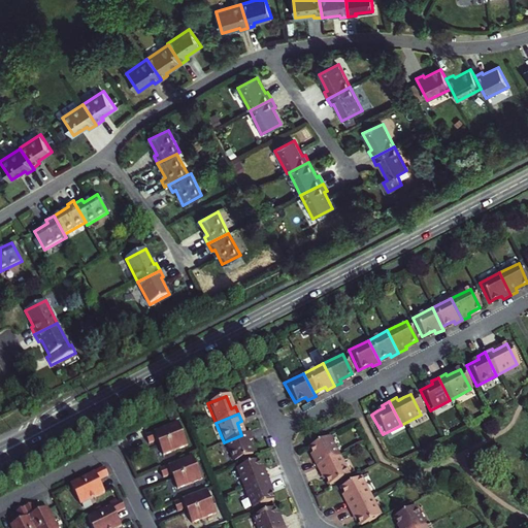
[(175,423),(142,437),(145,446),(155,441),(161,456),(185,447),(175,423)]
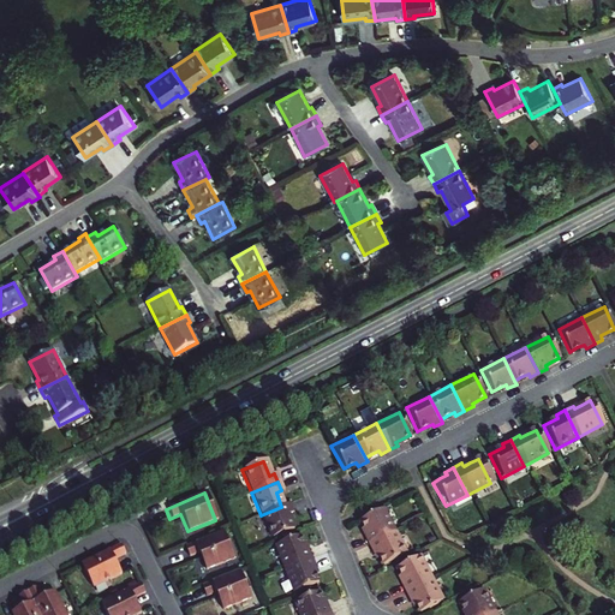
[(281,507),(261,515),(270,539),(291,531),(285,515),(291,513),(287,505),(281,507)]
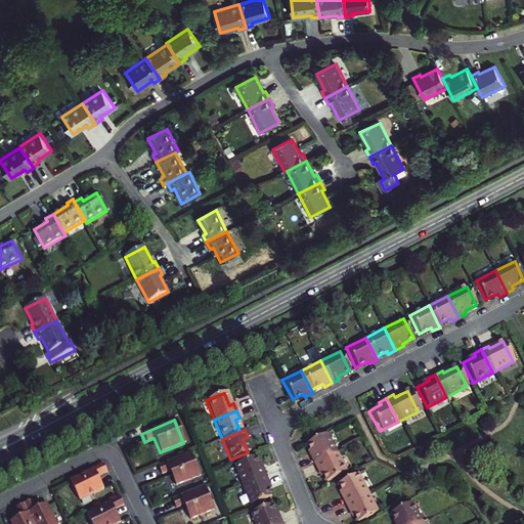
[(334,453),(323,435),(304,445),(306,450),(310,456),(307,459),(311,465),(334,453)]
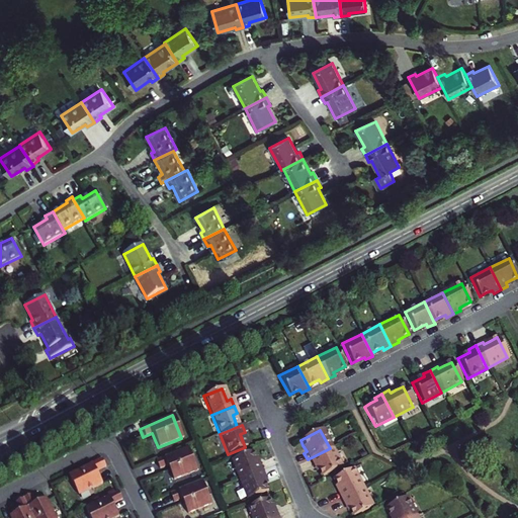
[(186,448),(154,461),(157,469),(165,466),(171,481),(195,471),(186,448)]
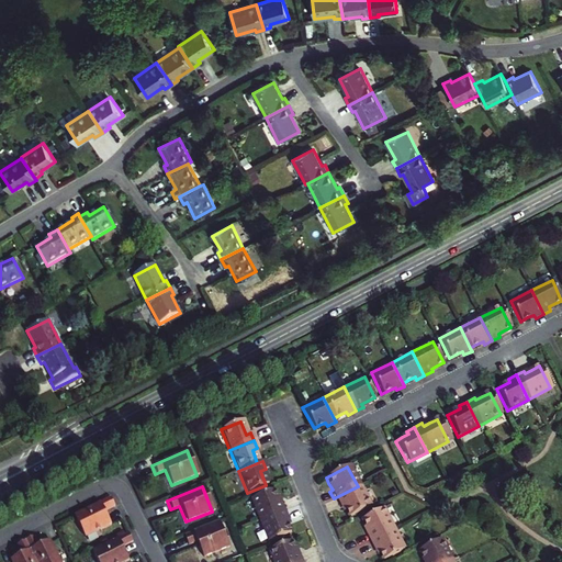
[(368,506),(358,486),(334,498),(337,507),(340,505),(344,512),(346,517),(368,506)]
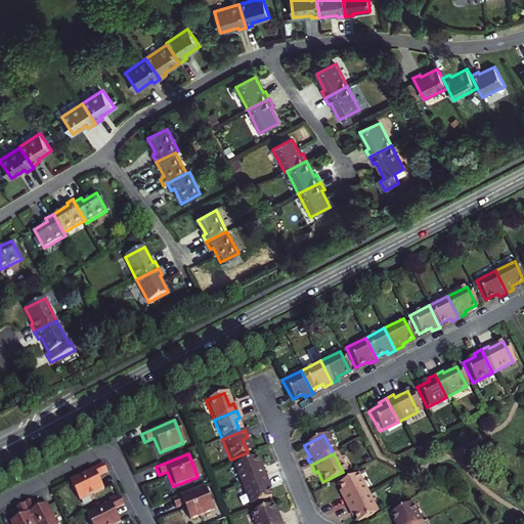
[(258,470),(255,464),(253,457),(232,466),(241,485),(264,476),(261,469),(258,470)]
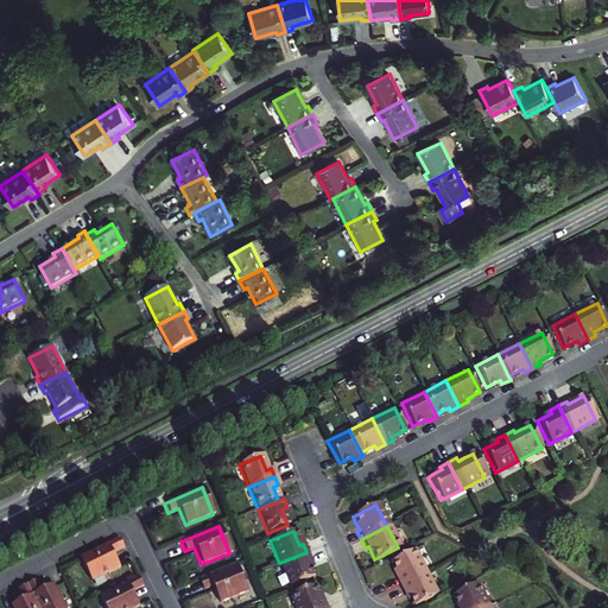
[(120,536),(80,556),(92,580),(120,565),(113,551),(125,545),(120,536)]
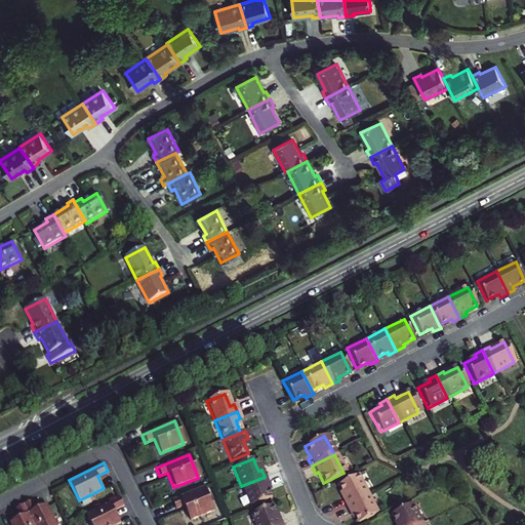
[(335,485),(338,490),(341,496),(338,498),(342,506),(365,494),(355,476),(335,485)]
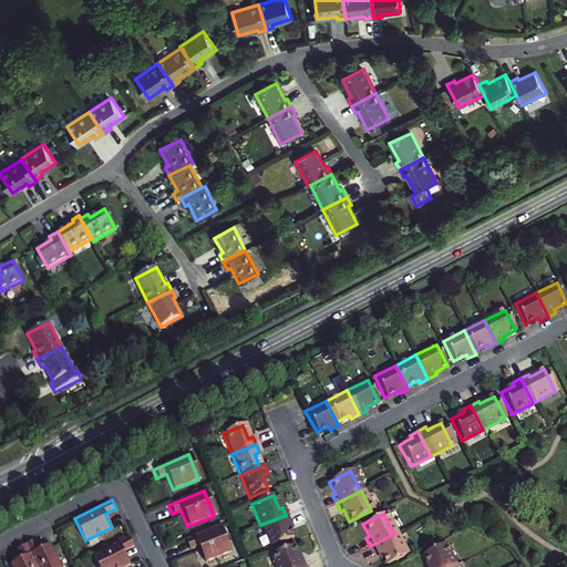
[(286,515),(260,525),(269,546),(290,537),(288,531),(285,524),(289,523),(286,515)]
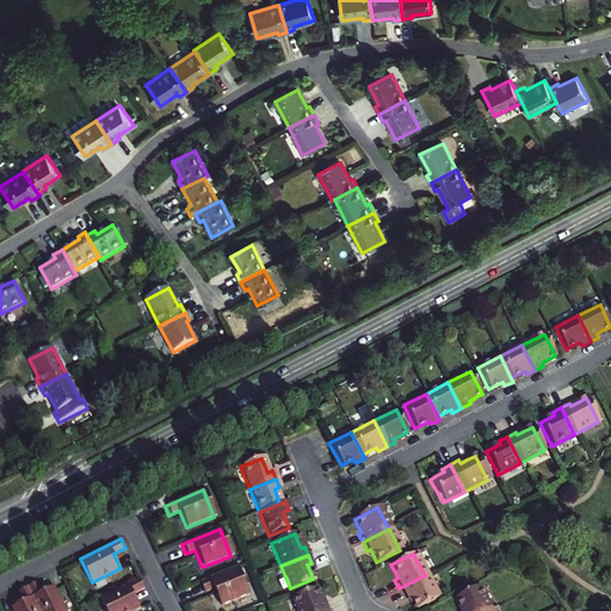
[(236,569),(198,584),(202,594),(213,591),(218,608),(247,596),(236,569)]
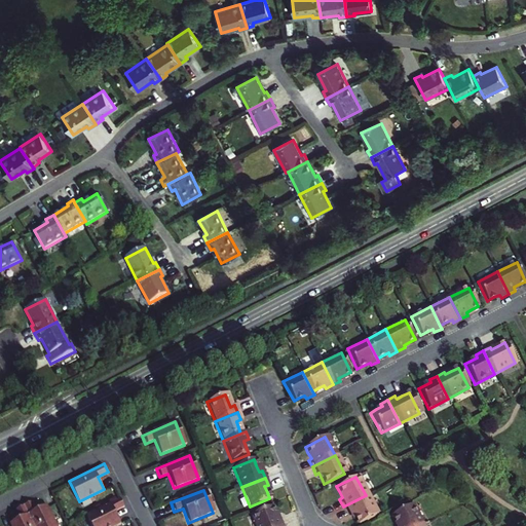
[(375,514),(366,495),(343,506),(347,514),(350,513),(353,518),(357,523),(375,514)]
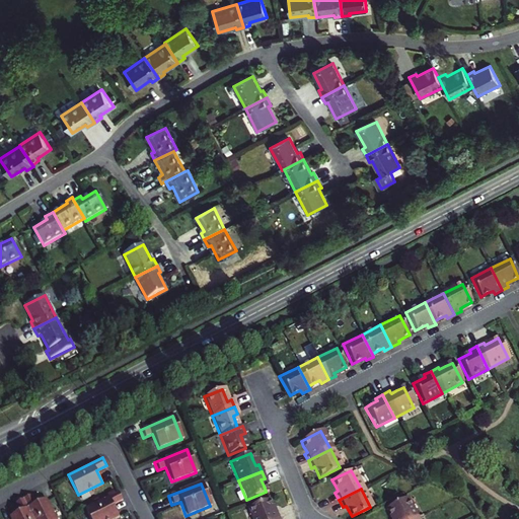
[(119,491),(85,509),(90,518),(114,518),(120,516),(114,504),(123,499),(119,491)]
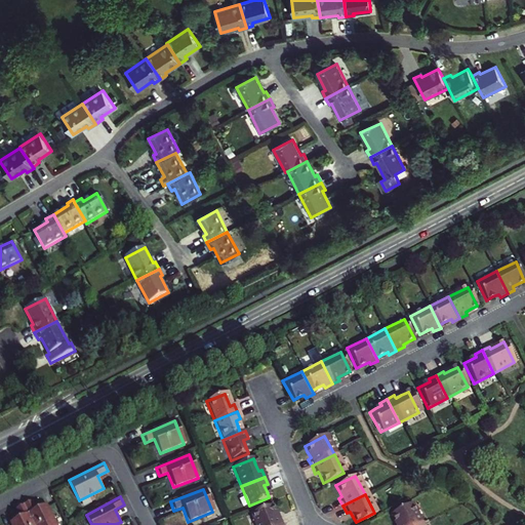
[(56,524),(48,506),(37,512),(31,500),(24,505),(34,524),(56,524)]
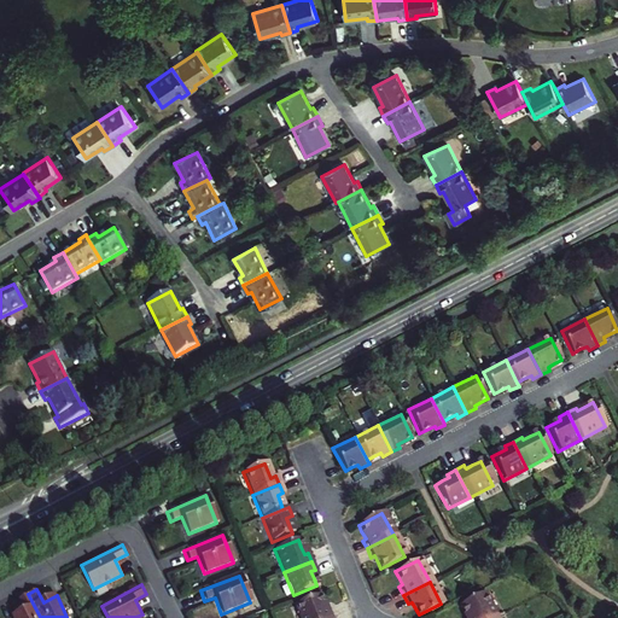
[(296,602),(302,617),(324,617),(333,614),(330,606),(325,607),(322,600),(320,593),(296,602)]
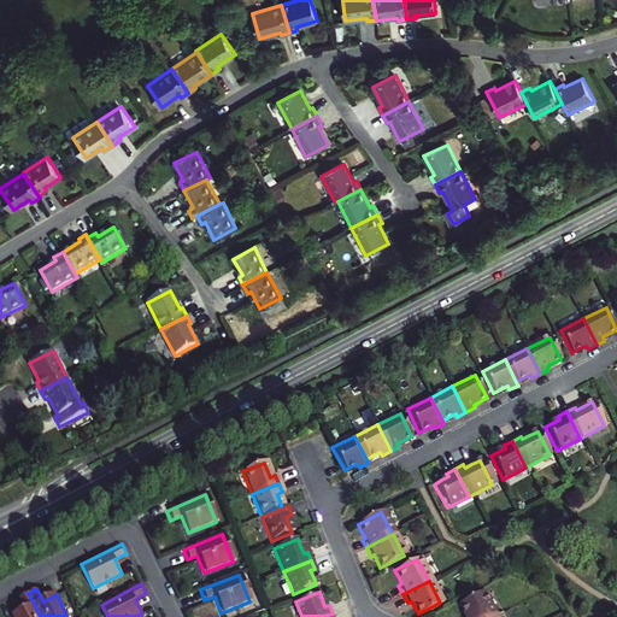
[(457,604),(460,611),(464,616),(488,616),(493,615),(481,592),(457,604)]
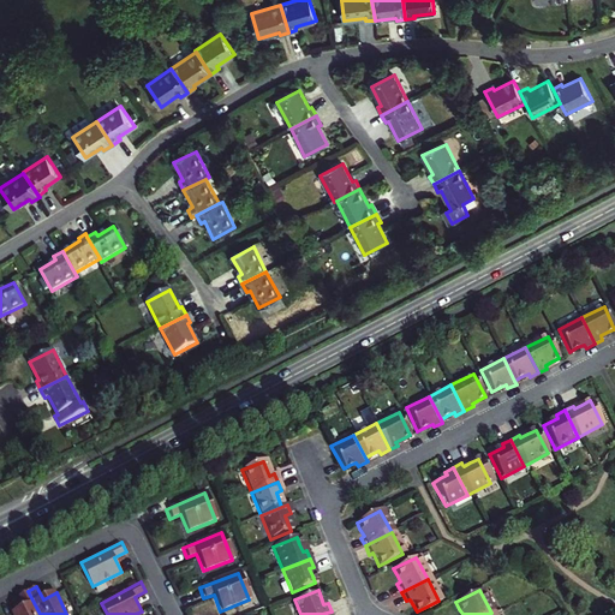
[(12,614),(40,614),(28,591),(18,596),(25,608),(12,614)]
